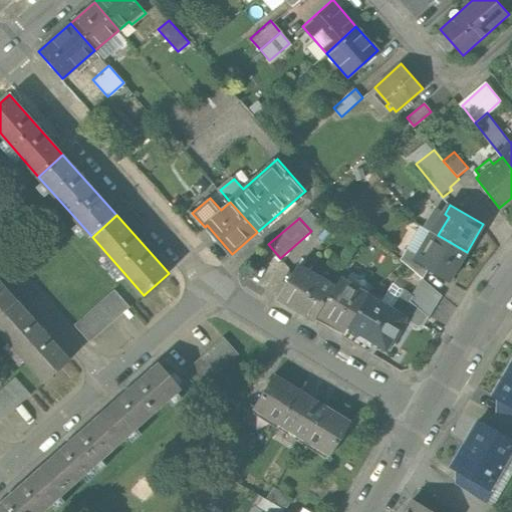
[(438,235),(431,231),(418,254),(416,257),(430,264),(429,267),(430,267),(441,273),(439,276),(450,282),(467,252),(438,235)]
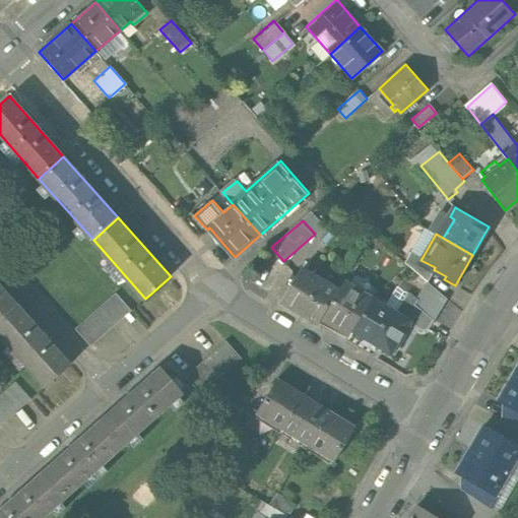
[(435,267),(421,260),(423,257),(412,251),(406,262),(429,281),(435,270),(434,270),(435,267)]
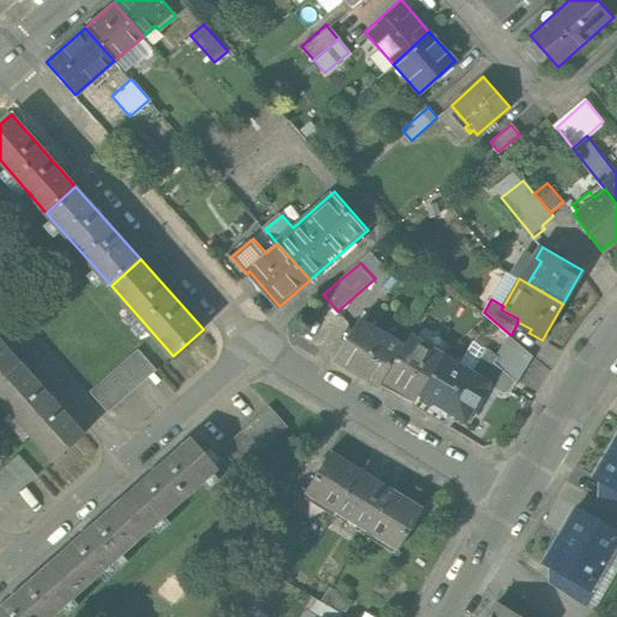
[(404,346),(361,319),(338,356),(381,384),(385,376),(404,346)]
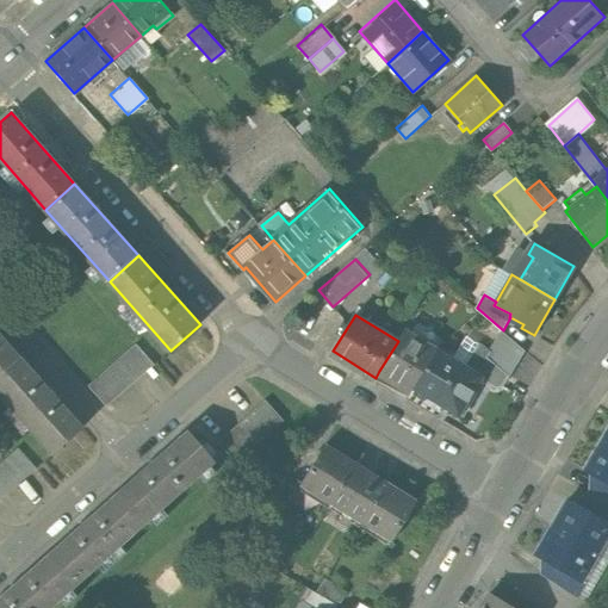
[(438,349),(405,329),(398,341),(379,371),(413,391),(416,385),(438,349)]
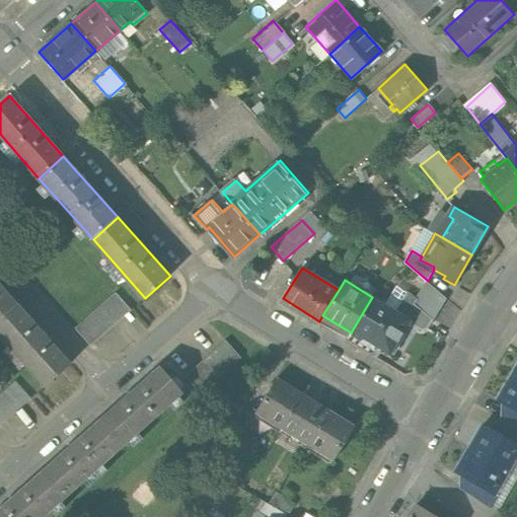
[(446,296),(428,281),(417,298),(414,303),(433,318),(446,296)]
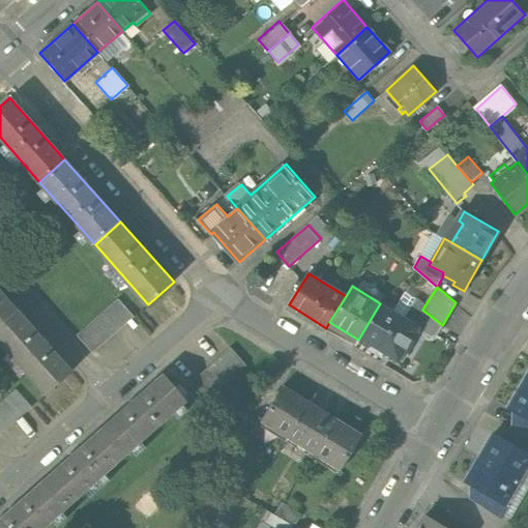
[(0,327),(20,311),(0,289),(0,327)]
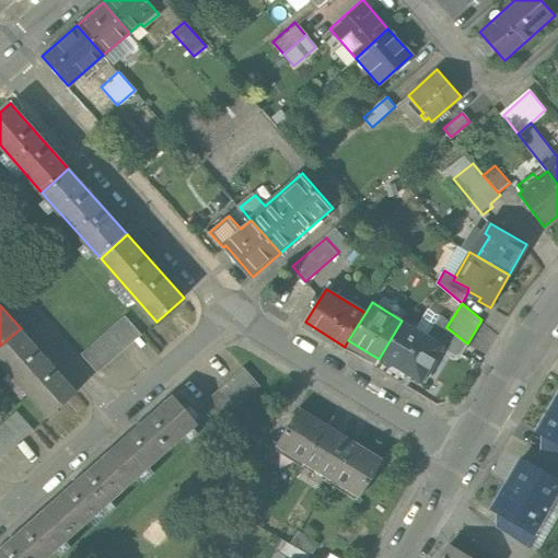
[(450,322),(439,314),(427,335),(402,321),(382,353),(421,378),(442,345),(455,353),(458,353),(462,352),(463,351),(467,344),(446,327),(450,322)]
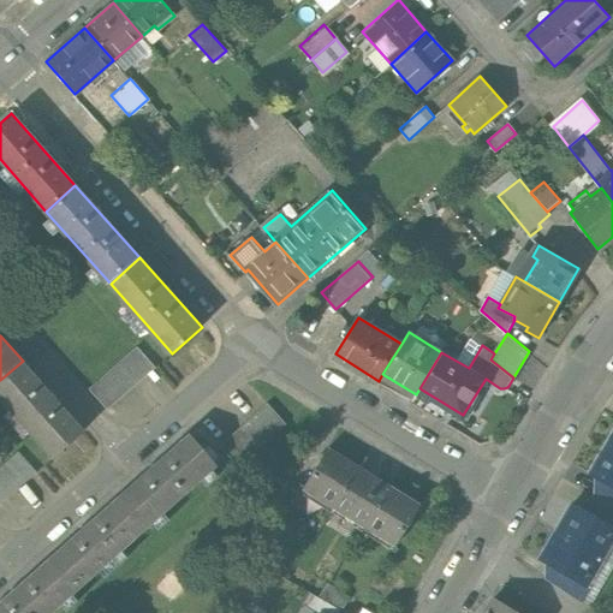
[(140,346),(91,390),(109,409),(158,365),(140,346)]
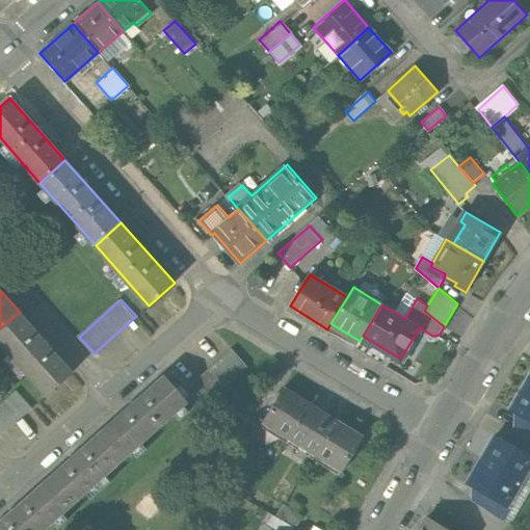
[(74,371),(20,312),(0,328),(0,340),(49,394),(74,371)]
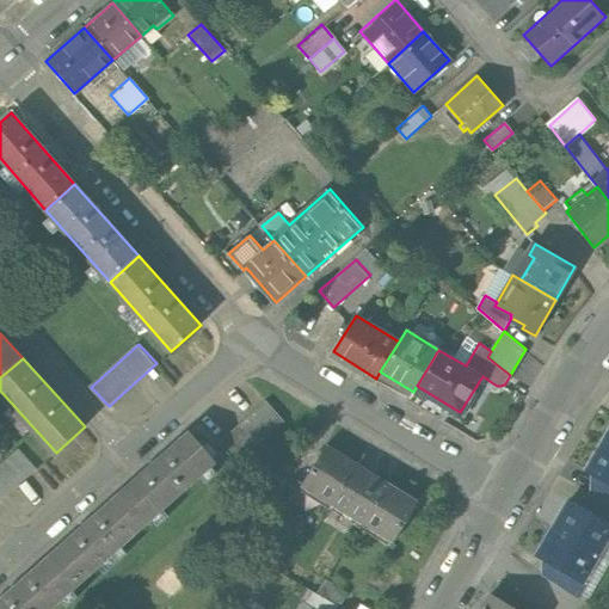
[(268,399),(220,442),(237,462),(284,419),(268,399)]
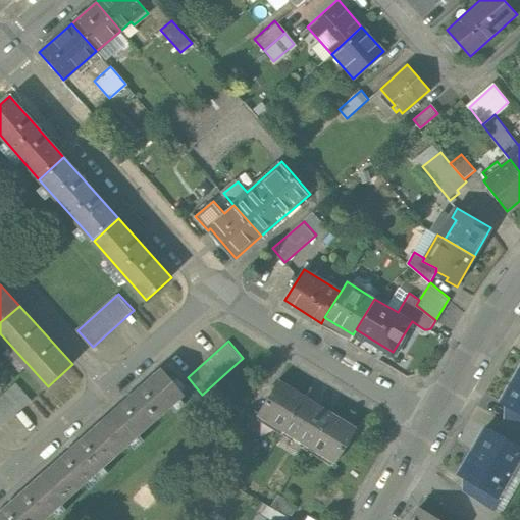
[(186,393),(162,367),(103,420),(126,446),(186,393)]
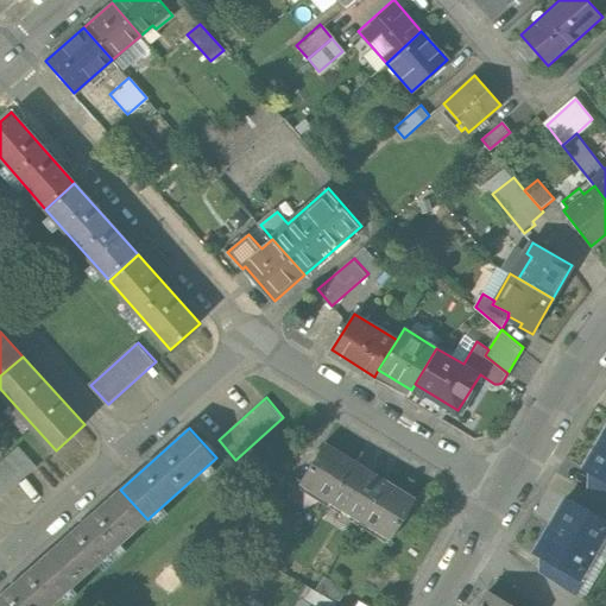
[(605,443),(600,440),(585,467),(597,474),(605,479),(605,443)]
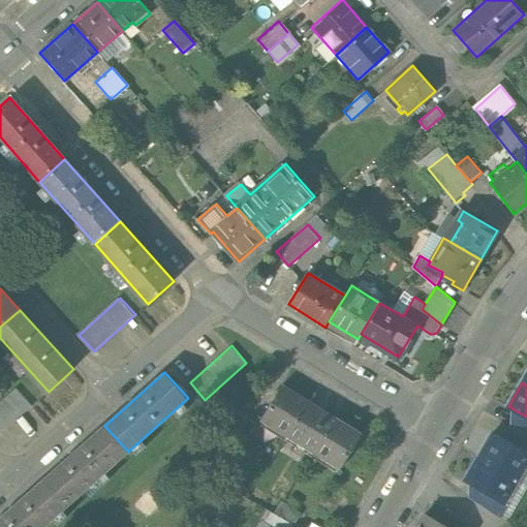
[(288,435),(310,401),(283,384),(261,420),(288,435)]
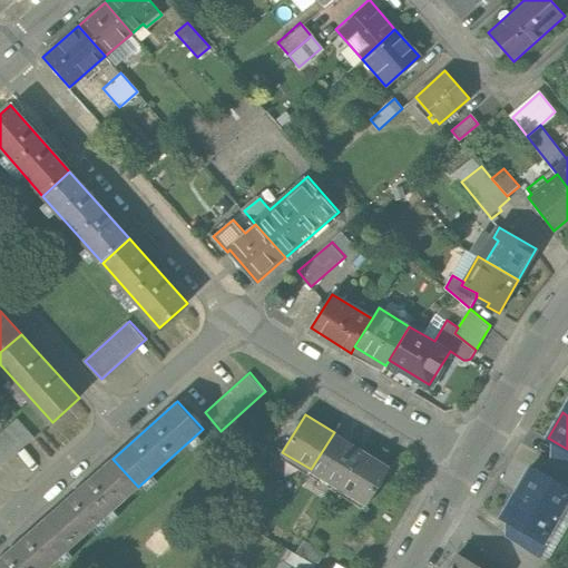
[(21,417),(0,436),(0,468),(37,434),(21,417)]
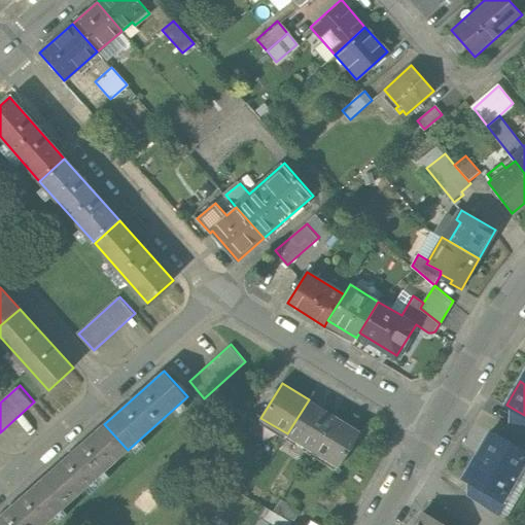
[(314,450),(335,416),(309,399),(287,433),(314,450)]
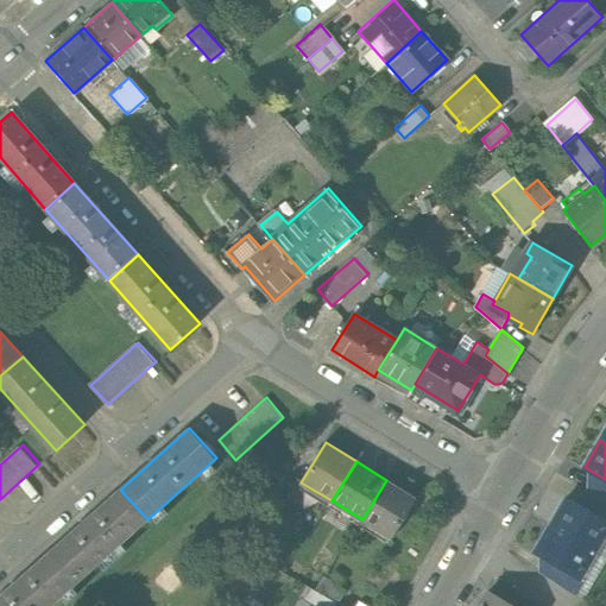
[(605,479),(597,474),(588,490),(605,499),(605,479)]
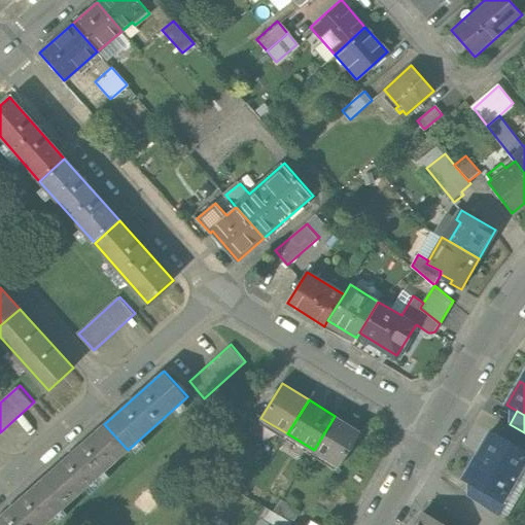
[(361,431),(335,416),(314,450),(340,466),(361,431)]
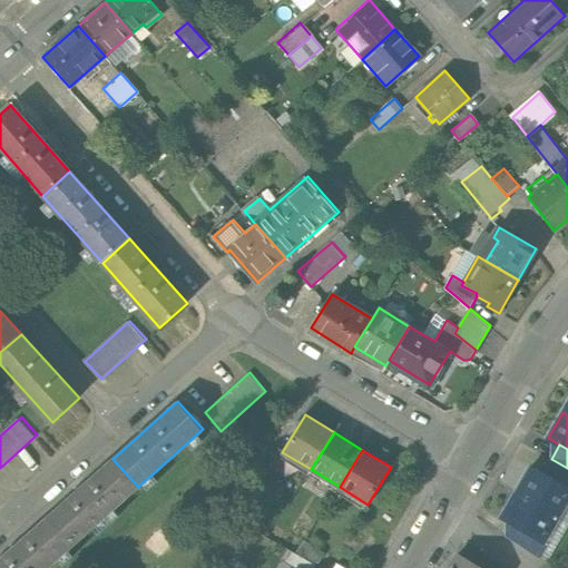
[(138,487),(113,459),(48,516),(74,544),(138,487)]
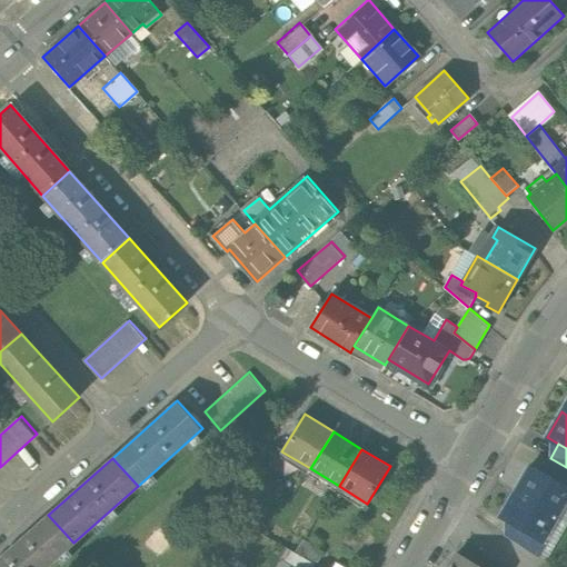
[(566,467),(550,458),(541,473),(566,487),(566,467)]
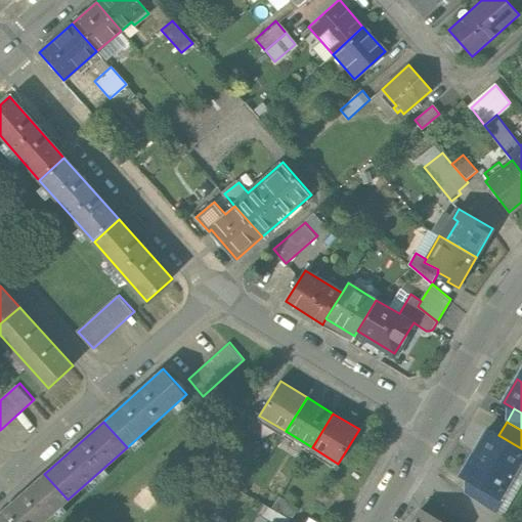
[(521,448),(498,435),(488,429),(475,451),(514,474),(521,461),(521,448)]
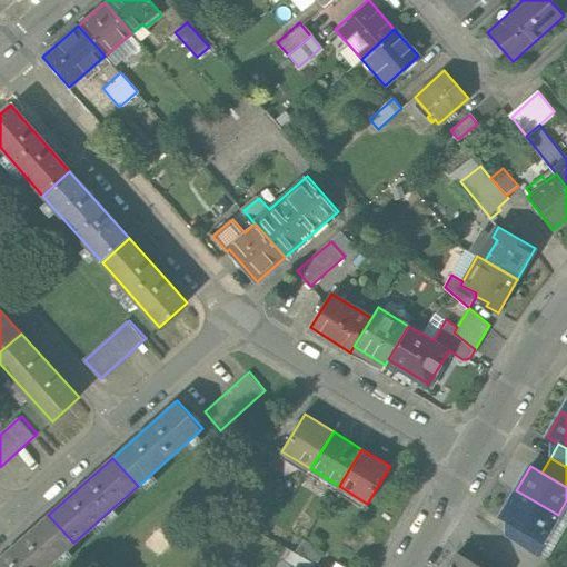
[(558,515),(516,490),(501,516),(513,523),(544,540),(545,539),(558,515)]
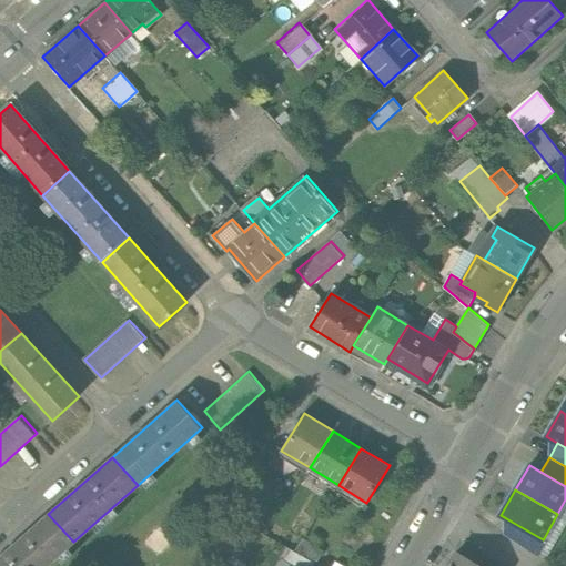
[(46,565),(73,542),(48,514),(0,557),(0,565),(46,565)]
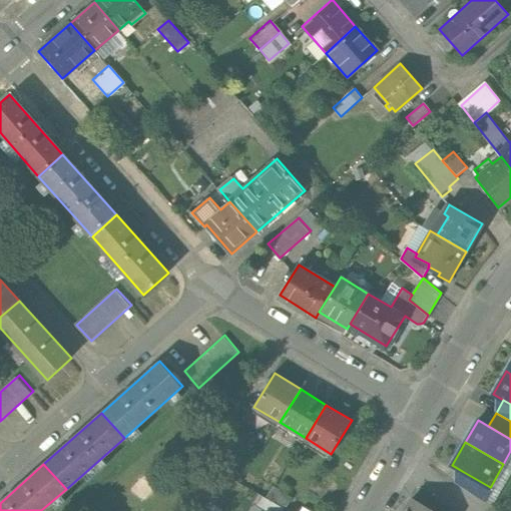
[(490,487),(462,471),(456,482),(486,502),(494,488),(491,486),(490,487)]
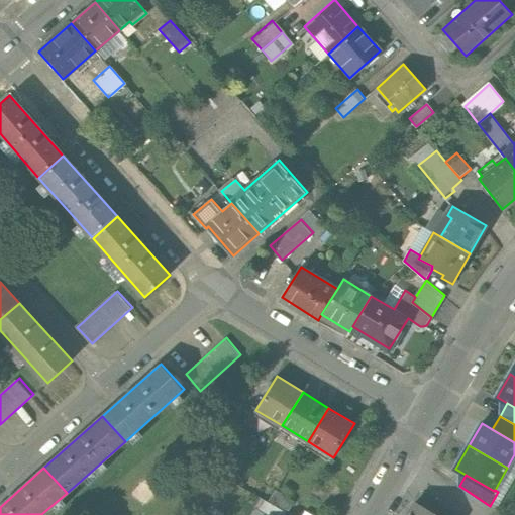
[(295,501),(277,490),(271,499),(290,511),(295,501)]
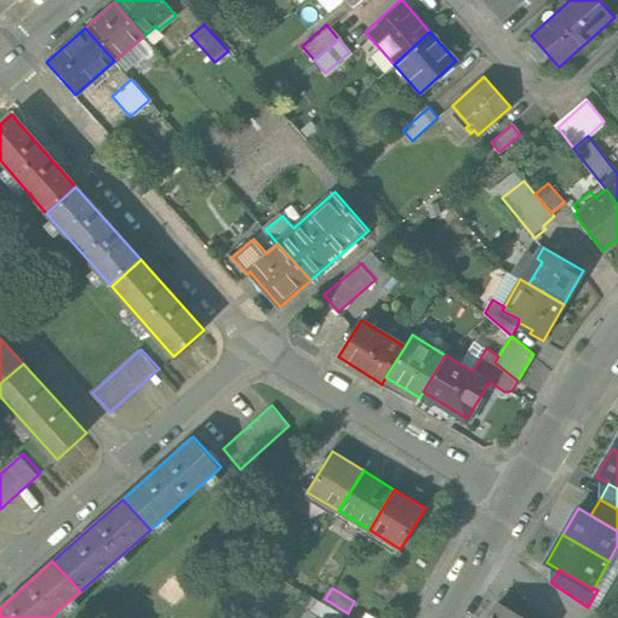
[(526,617),(499,602),(490,617),(526,617)]
